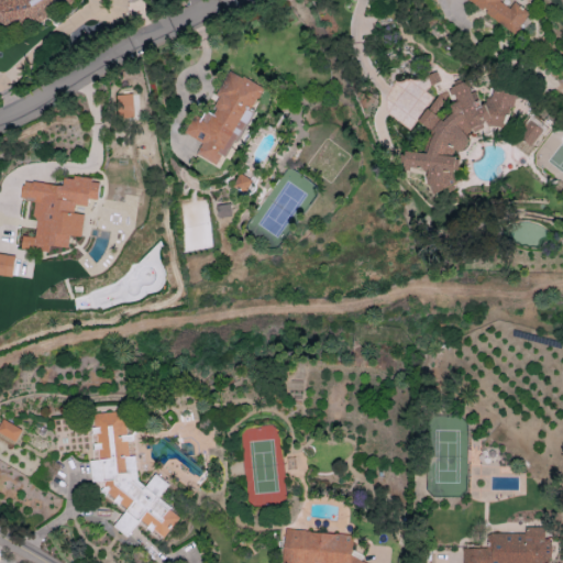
[(0,0),(0,25),(42,23),(64,1),(73,0),(0,0)]
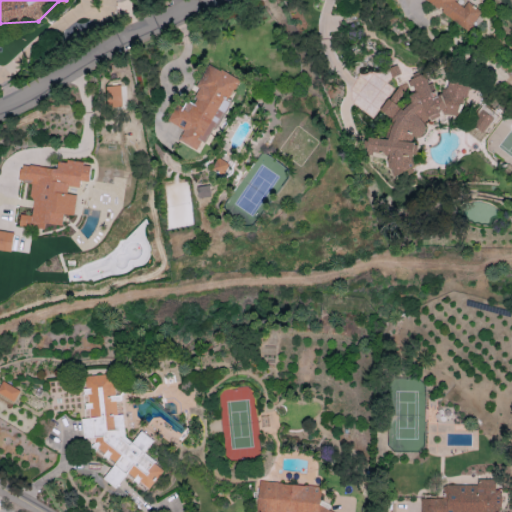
[(425,0),(468,30),(482,11),(467,1),(463,7),(454,0),(425,0)]
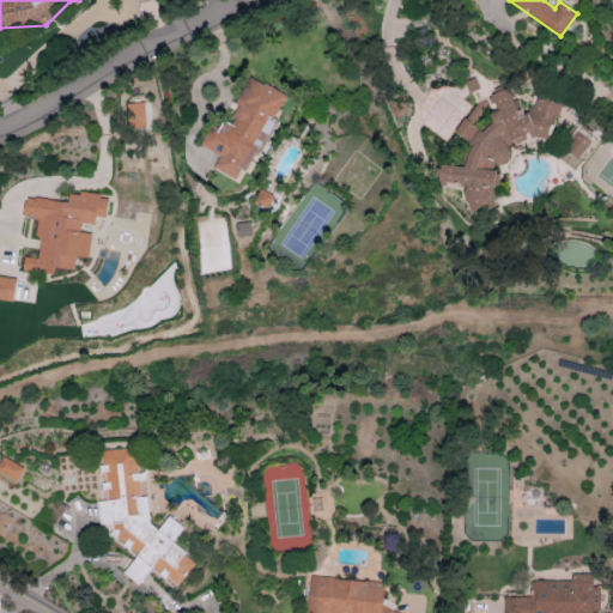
[(286,95),(249,76),(235,104),(240,105),(230,123),(223,121),(217,132),(208,128),(200,145),(220,155),(213,168),(237,180),(271,114),(275,116),(286,95)]
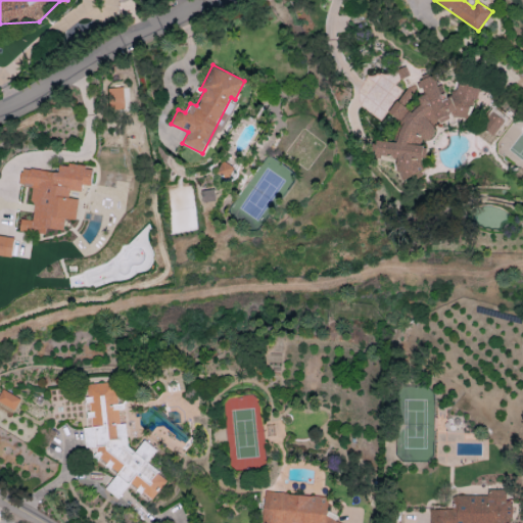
[(447,96),(438,90),(433,75),(420,80),(416,85),(409,85),(388,112),(402,123),(396,141),(376,140),(376,158),(382,156),(396,156),(396,163),(401,179),(420,173),(421,160),(427,152),(427,148),(418,142),(434,137),(434,122),(442,122),(448,113),(452,113),(469,114),(478,88),(469,85),(461,79),(458,83),(454,94),(447,96)]
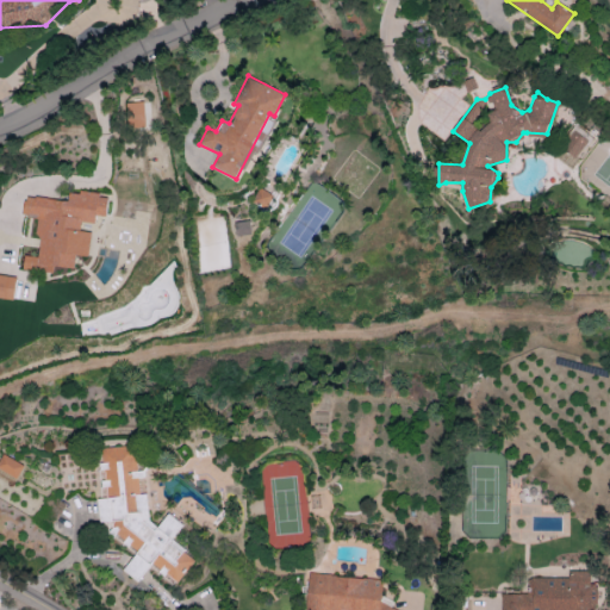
[(144,126),(143,101),(126,103),(129,128),(144,126)]
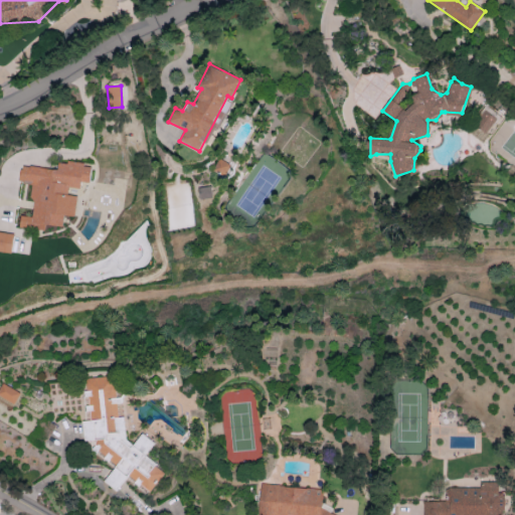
[(488,134),(496,117),(482,111),(474,127),(488,134)]
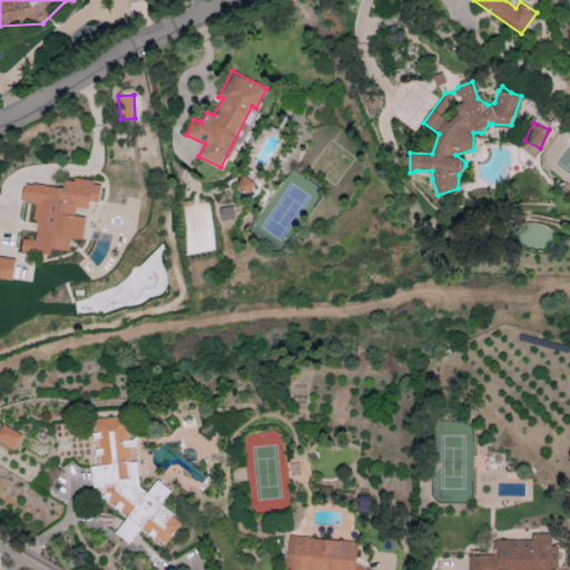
[(22,183),(21,200),(37,203),(33,239),(22,238),(21,252),(50,254),(50,248),(69,251),(70,238),(82,239),(85,216),(75,215),(76,207),(88,208),(89,200),(99,202),(101,182),(65,178),(64,187),(22,183)]
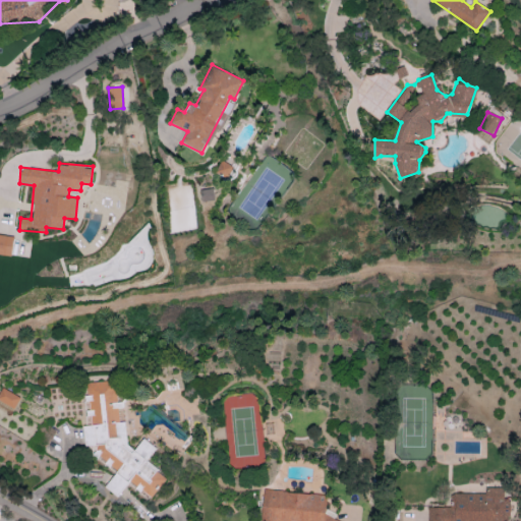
[(201,200),(215,200),(214,189),(200,189),(201,200)]
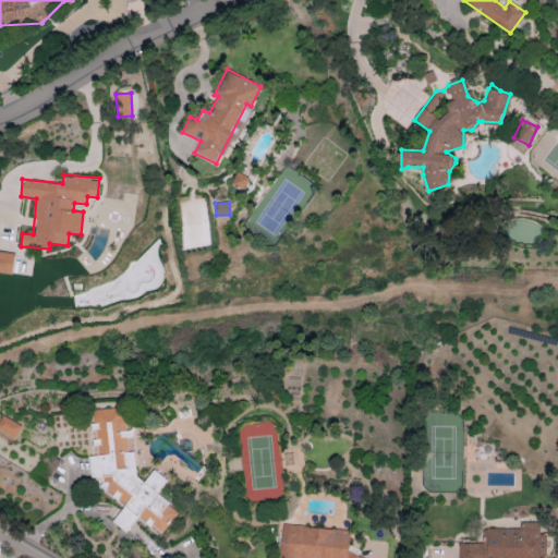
[(0,271),(13,273),(15,252),(0,250),(0,271)]
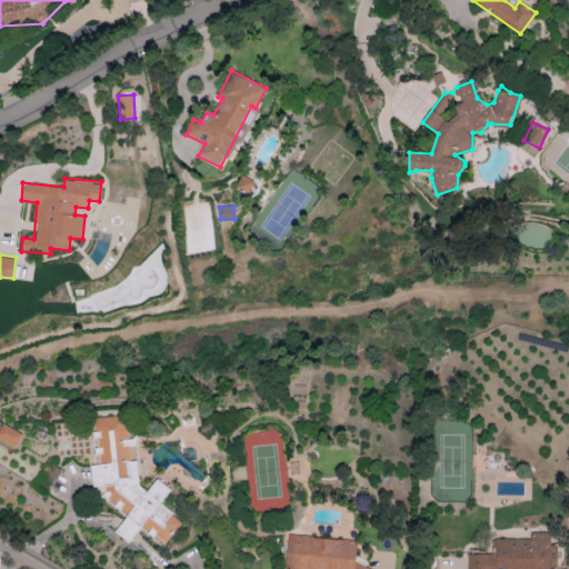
[(92,419),(98,465),(90,466),(93,487),(101,486),(107,492),(109,501),(126,517),(116,529),(117,532),(128,542),(146,521),(148,537),(156,536),(165,543),(182,521),(160,502),(170,490),(158,479),(147,491),(139,485),(133,439),(129,436),(126,415),(92,419)]
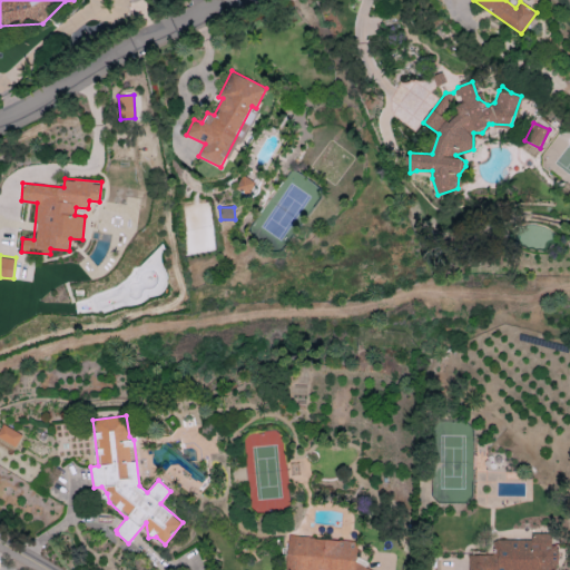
[(23,435),(2,423),(0,428),(0,438),(16,448),(23,435)]
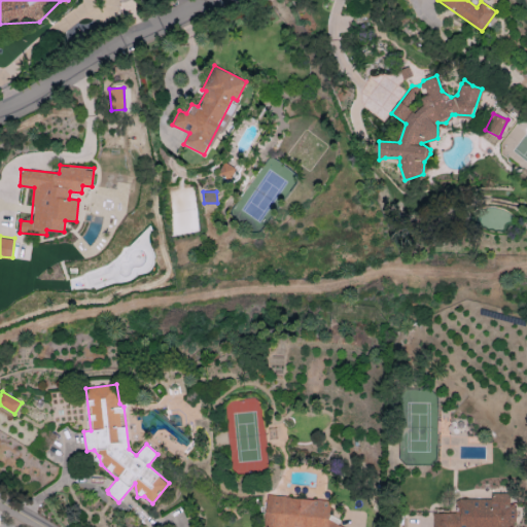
[(432,526),(508,526),(510,526),(514,526),(514,493),(492,493),(492,498),(457,499),(457,513),(432,513),(432,526)]
